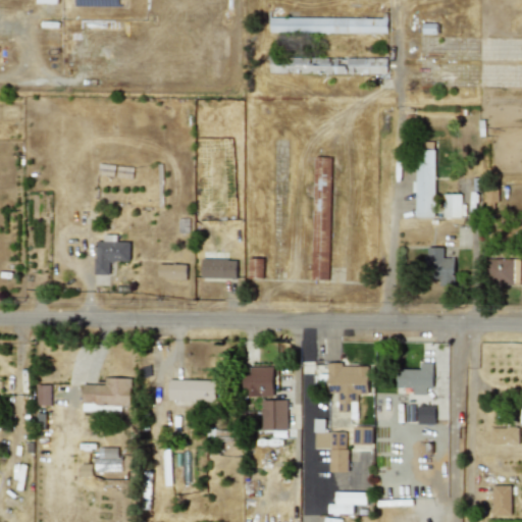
[(269,16),(269,32),(386,33),(386,17),(269,16)]
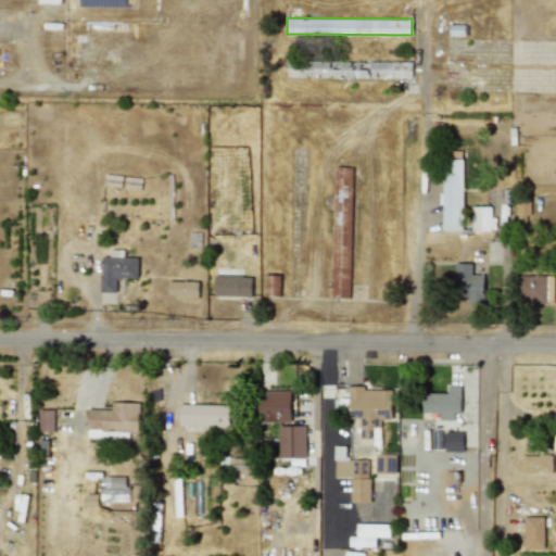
[(412,78),(412,61),(286,60),(286,77),(412,78)]
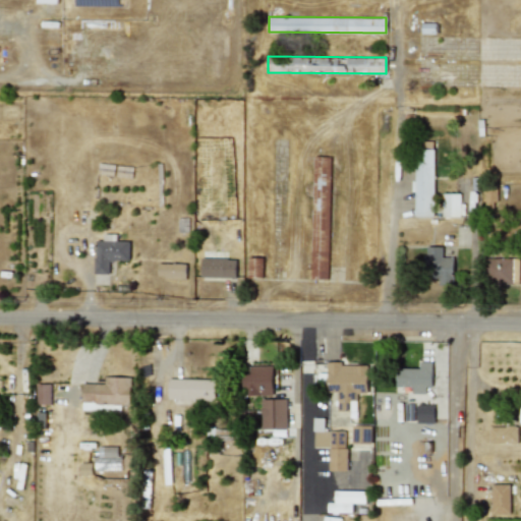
[(413,216),(432,216),(435,149),(415,149),(413,216)]
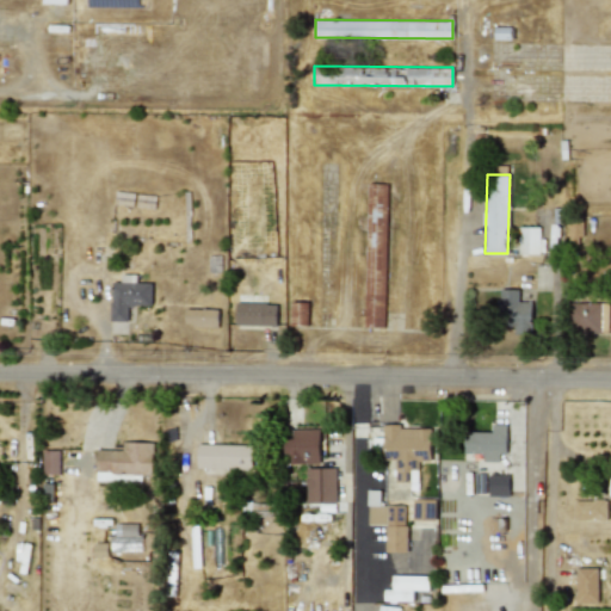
[(537,227),(517,226),(517,253),(537,254),(537,227)]
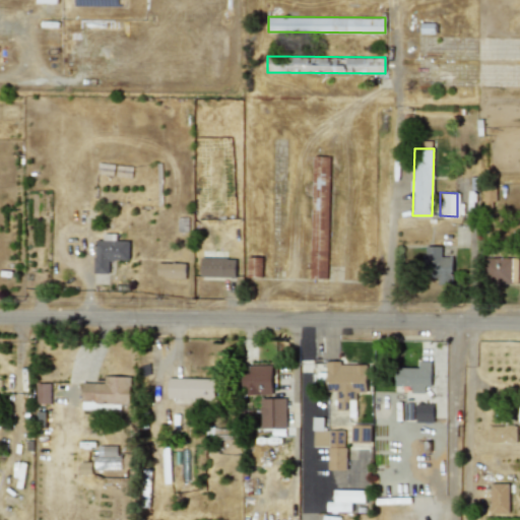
[(128,240),(116,240),(116,233),(102,234),(103,240),(93,240),(93,273),(108,272),(108,260),(129,259),(128,240)]
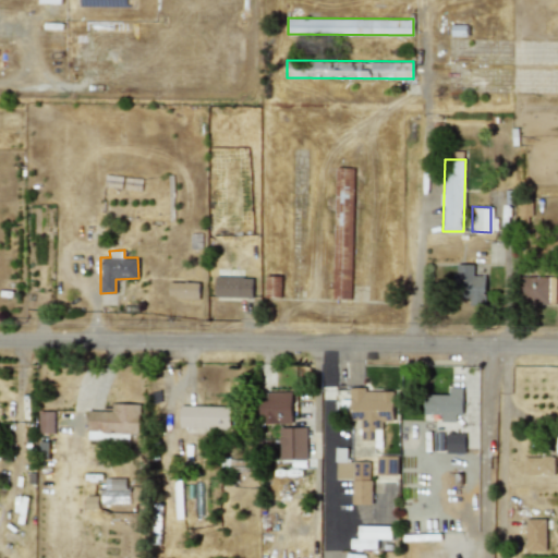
[(473,264),(456,263),(455,296),(469,296),(469,304),(485,305),(486,276),(472,275),(473,264)]
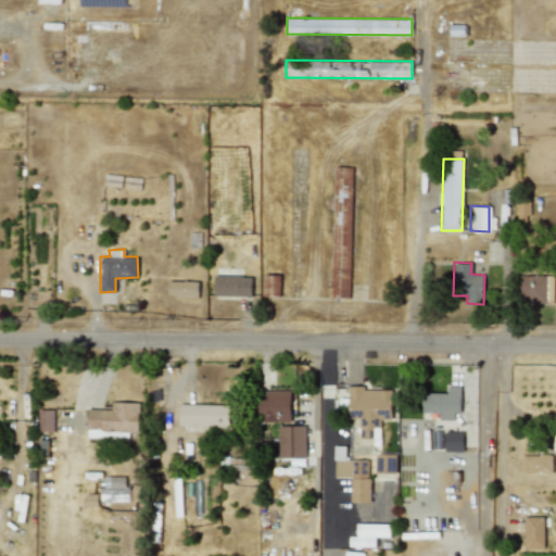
[(213,295),(251,297),(251,276),(214,275),(213,295)]
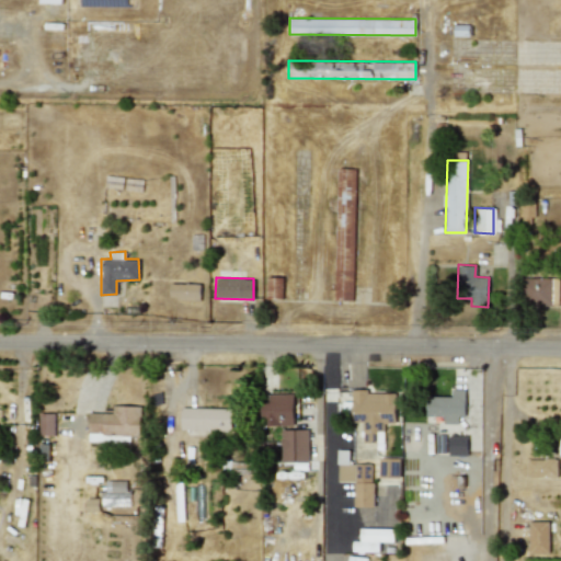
[(550,306),(551,278),(521,278),(519,305),(550,306)]
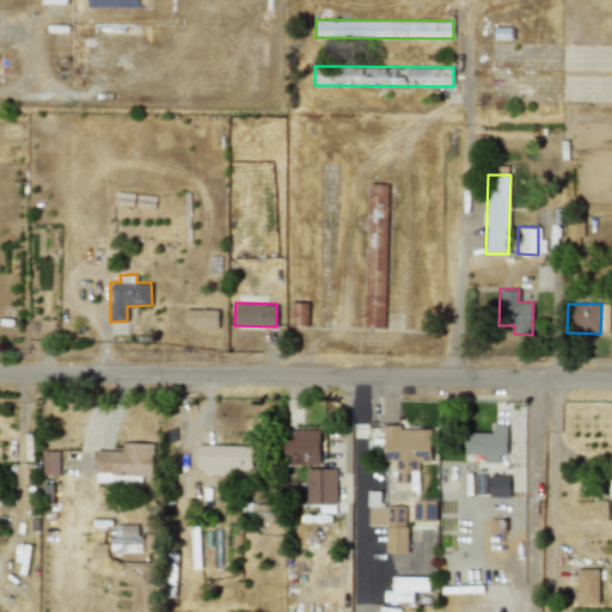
[(218,326),(218,310),(185,308),(184,326),(218,326)]
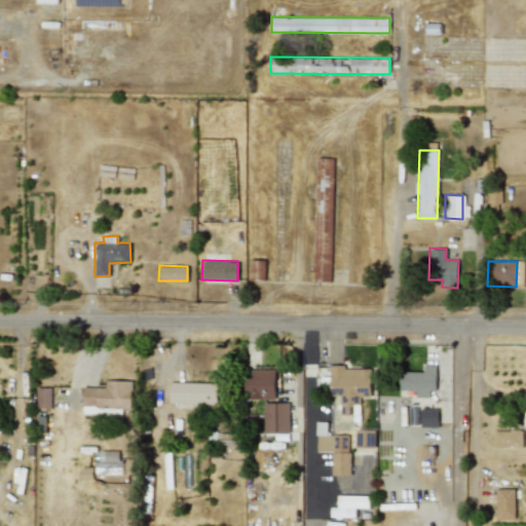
[(370,368),(343,368),(343,365),(329,365),(329,396),(340,395),(340,415),(351,414),(351,405),(361,405),(361,398),(371,398),(370,368)]
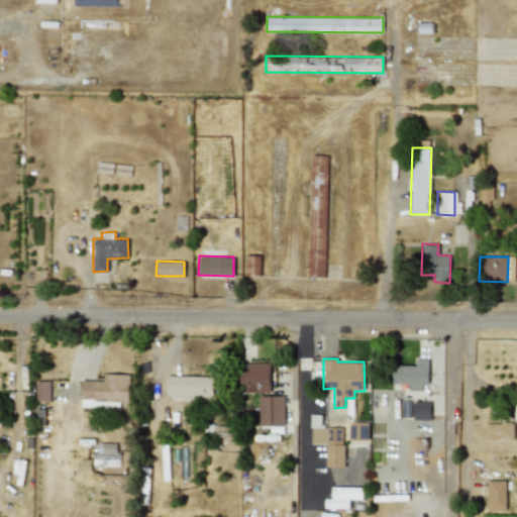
[(427,383),(428,358),(415,358),(415,366),(393,365),(392,382),(409,383),(409,390),(422,391),(422,383),(427,383)]
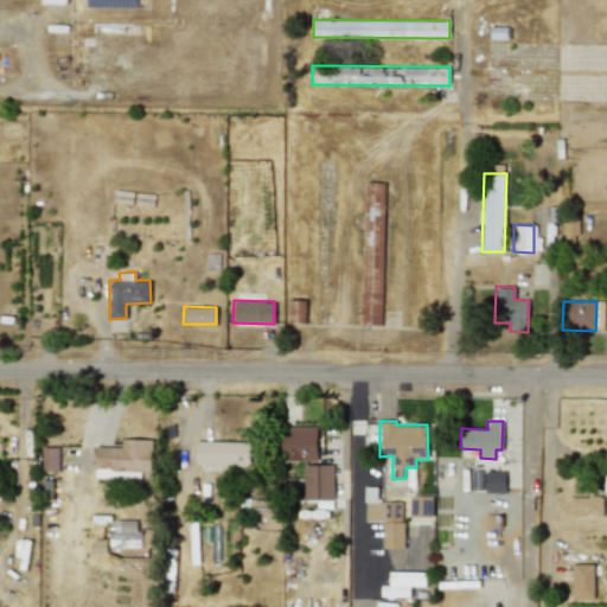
[(318,460),(317,426),(281,427),(282,460),(318,460)]
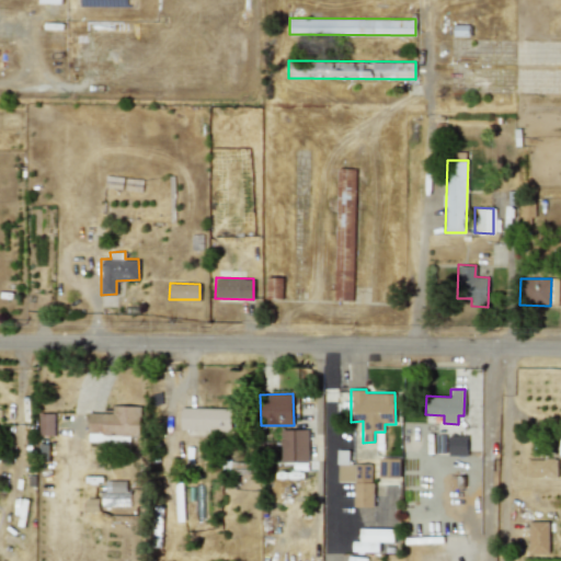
[(87,433),(139,435),(140,405),(112,405),(111,413),(88,412),(87,433)]
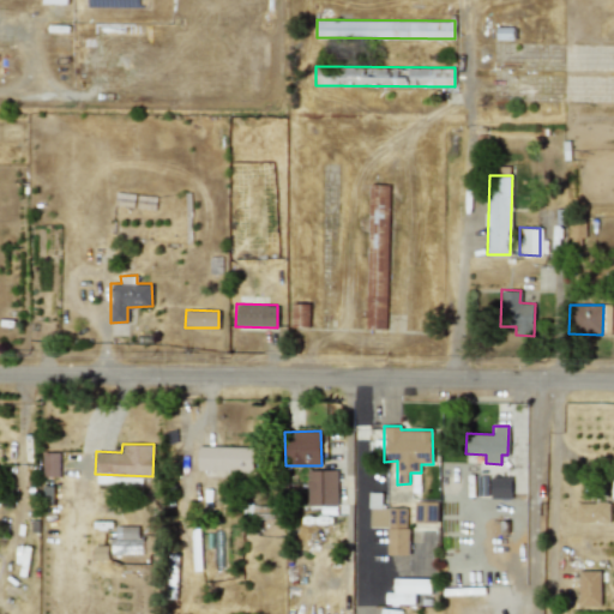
[(253,471),(253,447),(197,445),(197,470),(253,471)]
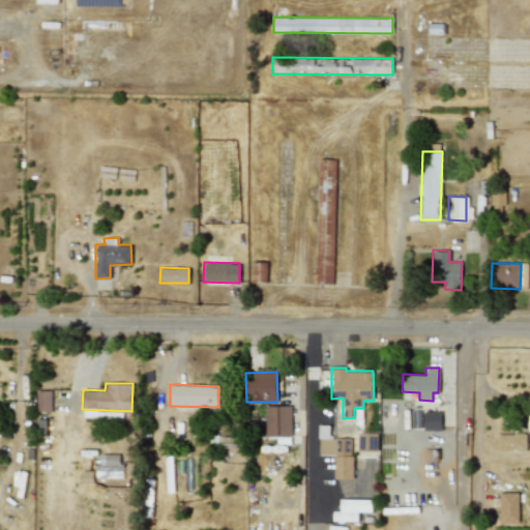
[(50,390),(36,390),(36,411),(51,410),(50,390)]
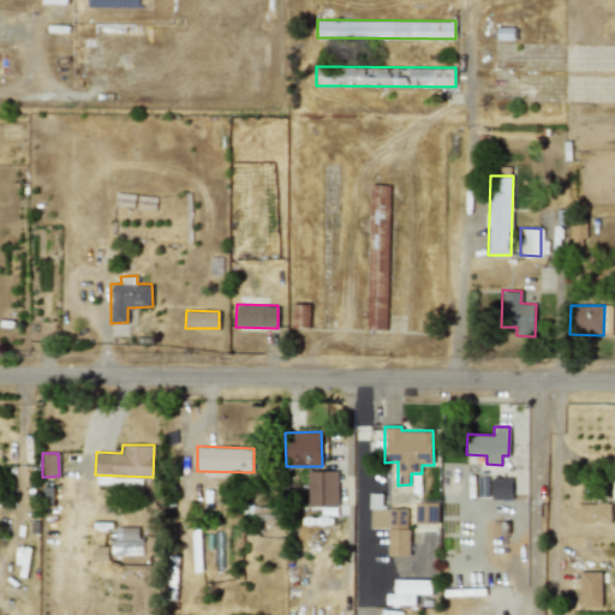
[(336,470),(306,471),(308,507),(338,506),(336,470)]
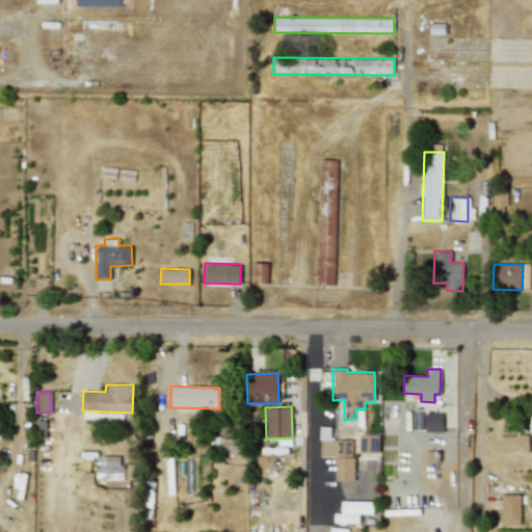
[(352,440),(330,440),(329,426),(319,426),(320,456),(335,456),(336,480),(353,480),(352,440)]
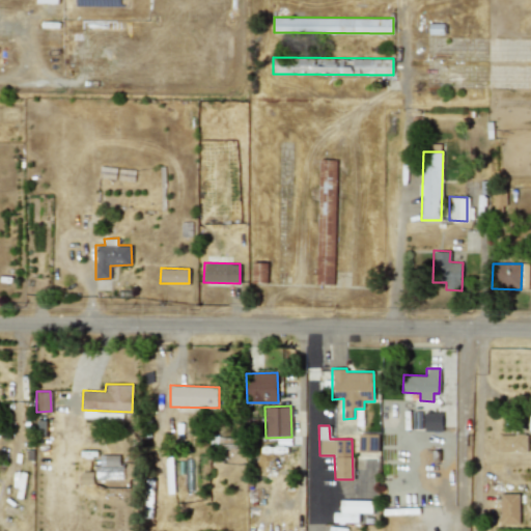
[(378,451),(378,434),(358,432),(358,451),(378,451)]
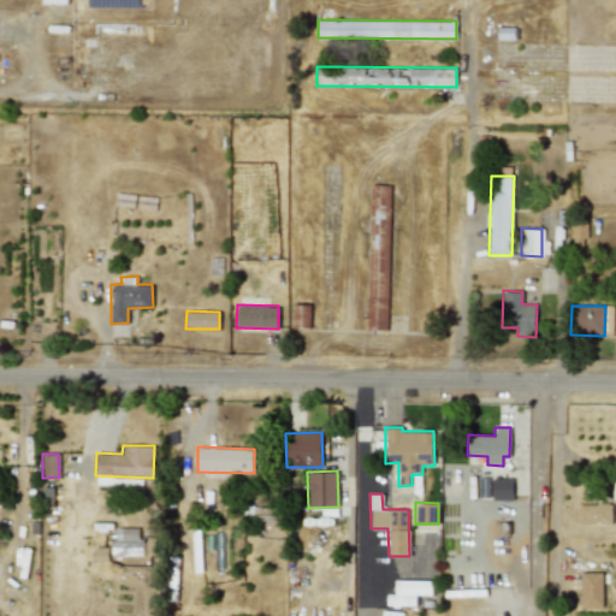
[(120,570),(152,570),(152,556),(120,555),(120,570)]
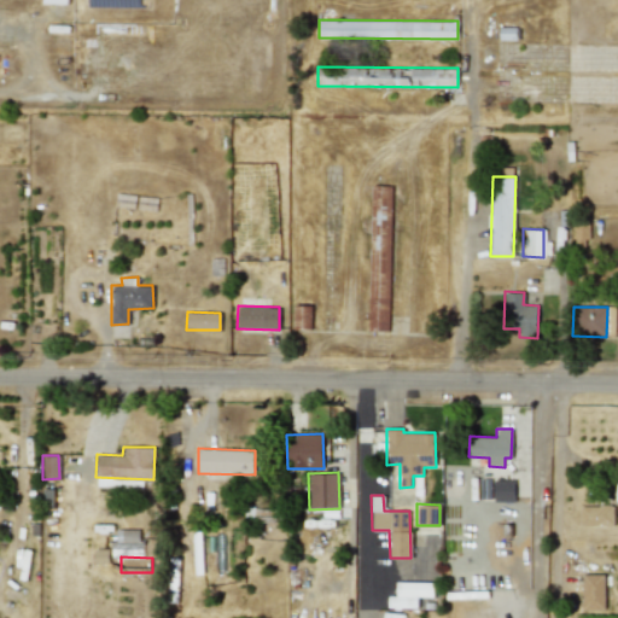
[(605,575),(582,573),(582,610),(604,610),(605,575)]
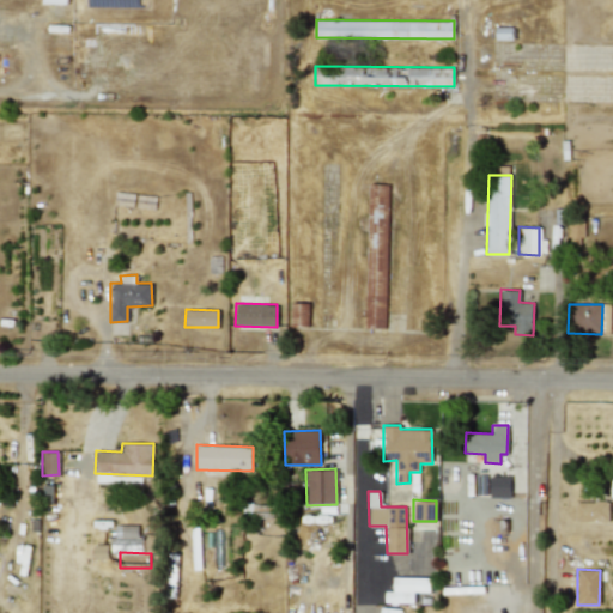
[(386,602),(413,602),(413,592),(429,592),(430,577),(393,576),(393,590),(386,590),(386,602)]
